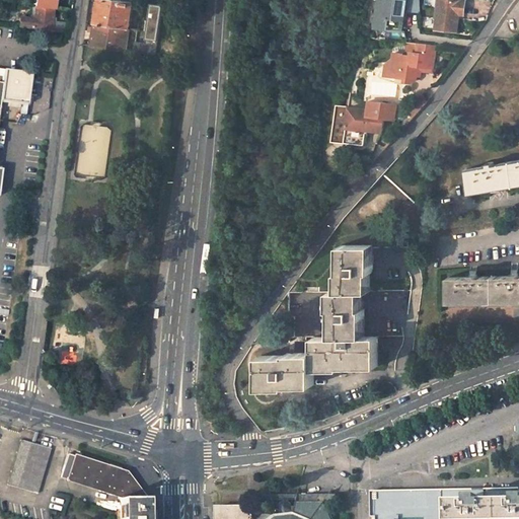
[(53,0),(34,0),(34,8),(52,10),(53,0)]
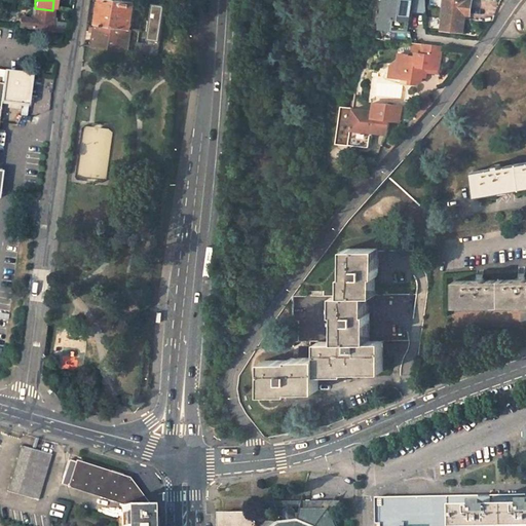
[(126,51),(135,2),(119,0),(100,0),(96,28),(90,28),(89,32),(95,33),(91,46),(126,52),(126,51)]
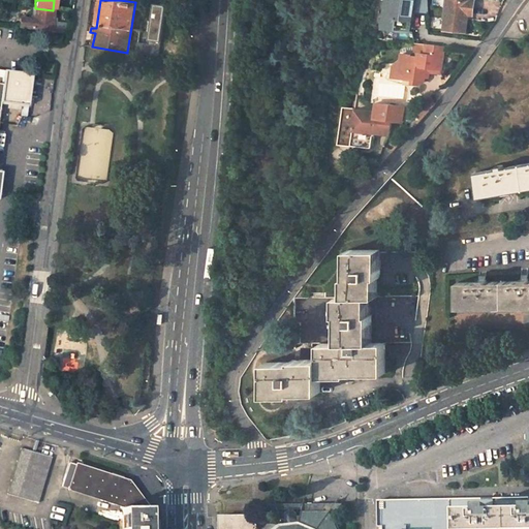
[(408,31),(411,0),(383,0),(381,28),(408,31)]
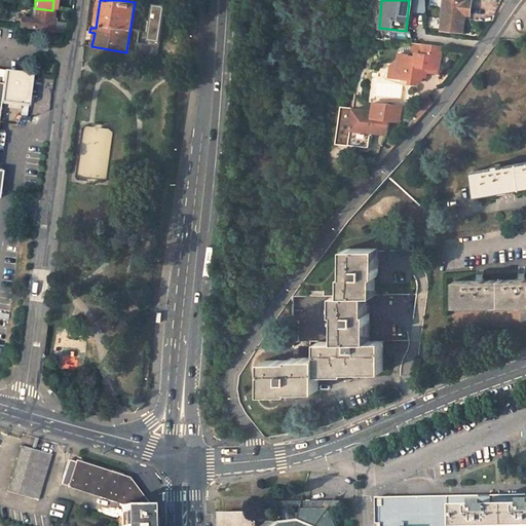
[(459,0),(441,0),(438,29),(458,32),(460,15),(465,15),(467,1),(459,0)]
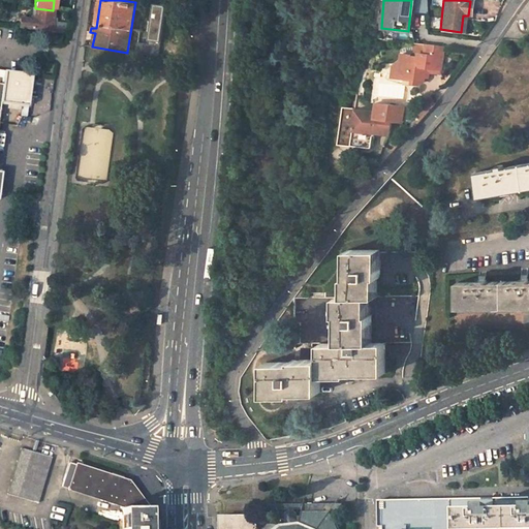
[(51,28),(53,10),(35,8),(32,30),(51,32),(51,33),(69,34),(70,30),(51,28)]
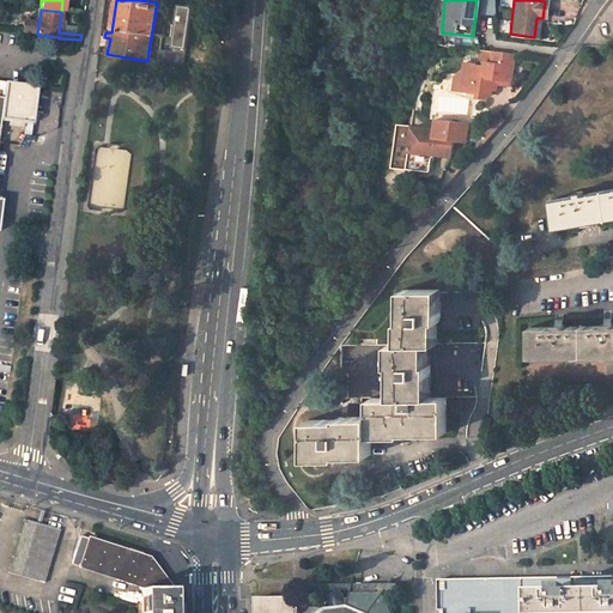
[(187,41),(176,38),(173,54),(158,52),(157,61),(183,65),(187,41)]
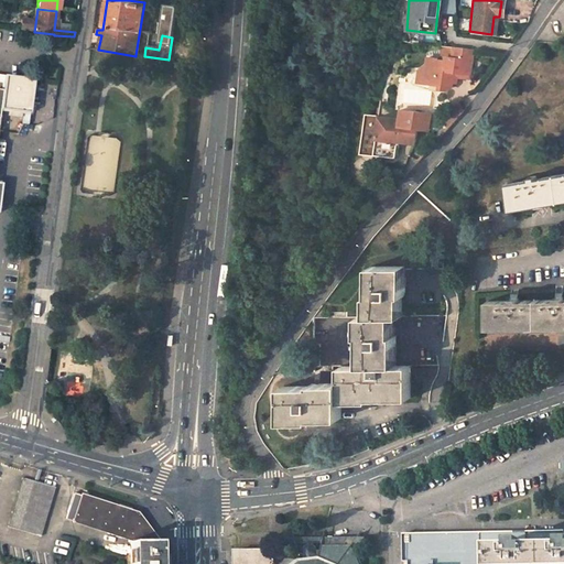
[(416,66),(427,82),(438,84),(437,88),(446,89),(452,85),(452,82),(453,75),(469,78),(474,51),(442,46),(440,60),(418,57),(416,66)]
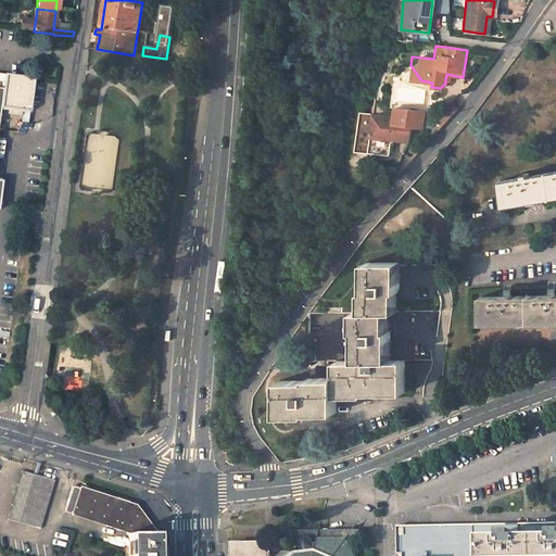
[(421,80),(411,65),(408,79),(421,80)]
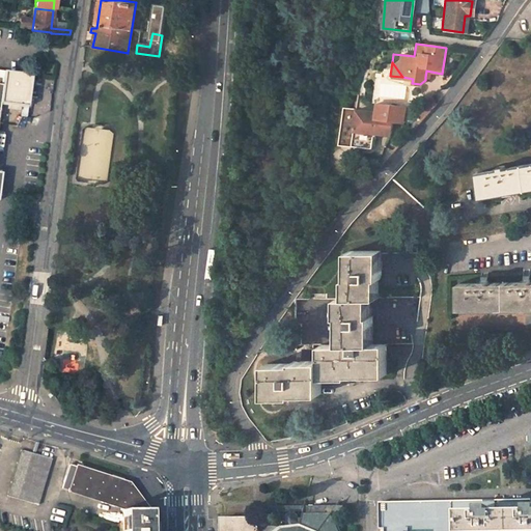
[(425,77),(441,79),(442,74),(426,71),(425,77)]
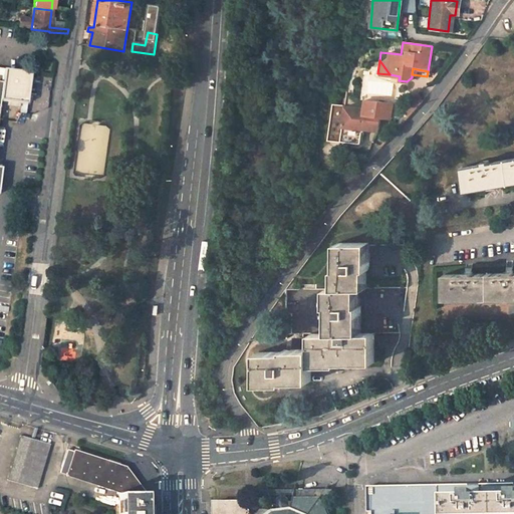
[(397,101),(362,97),(361,108),(365,108),(364,114),(380,116),(378,131),(376,133),(380,134),(382,119),(394,120),(397,101)]
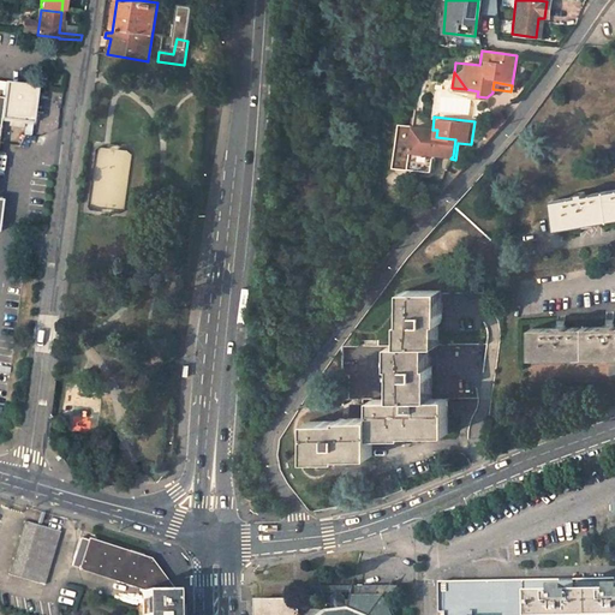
[(408,173),(415,127),(395,125),(389,169),(408,173)]
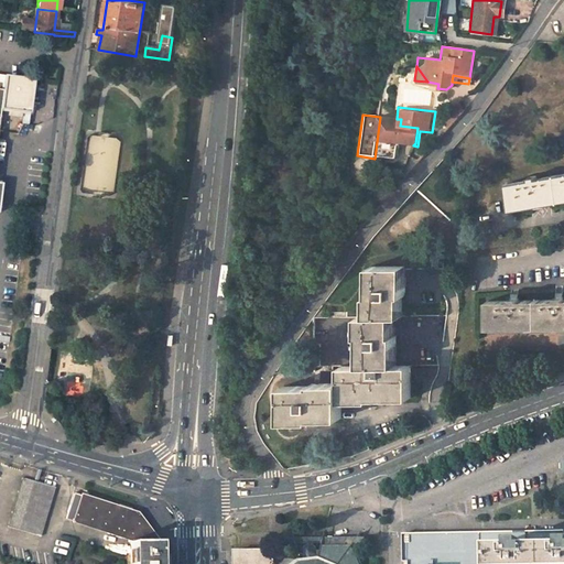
[(397,119),(380,117),(375,159),(398,161),(400,144),(413,145),(415,143),(418,128),(400,126),(401,119),(397,119)]
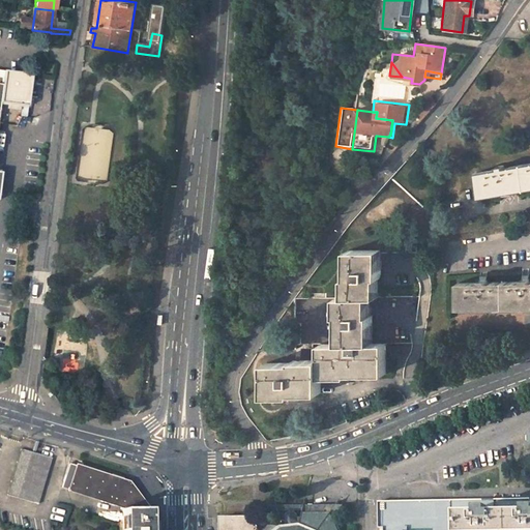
[(498,169),(475,173),(480,198),(526,189),(522,165),(504,168),(504,166),(497,167),(498,169)]
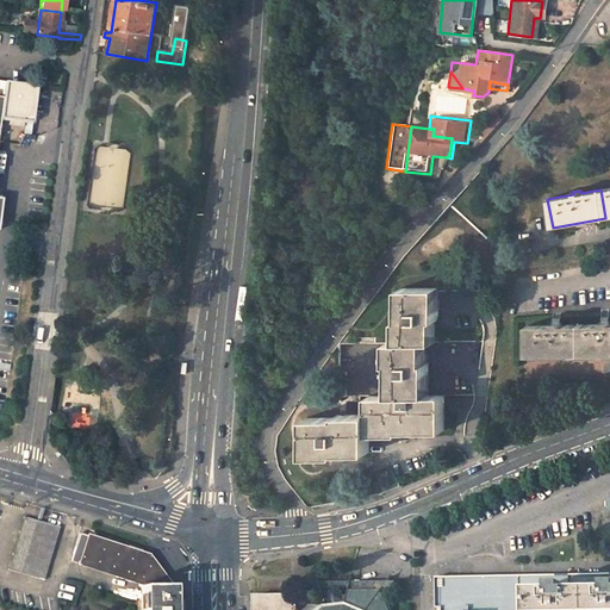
[(434,288),(400,288),(400,319),(398,319),(399,342),(425,342),(436,342),(436,319),(439,319),(437,290),(437,288),(434,288)]
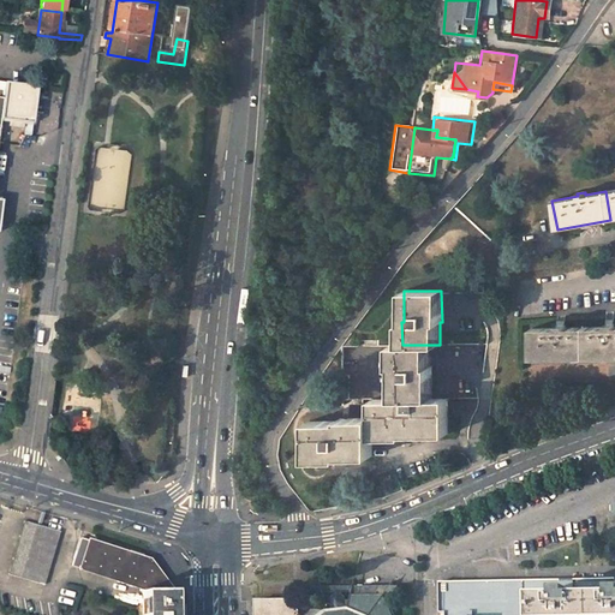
[(607,327),(586,327),(587,356),(614,354),(614,323),(607,323),(607,327)]
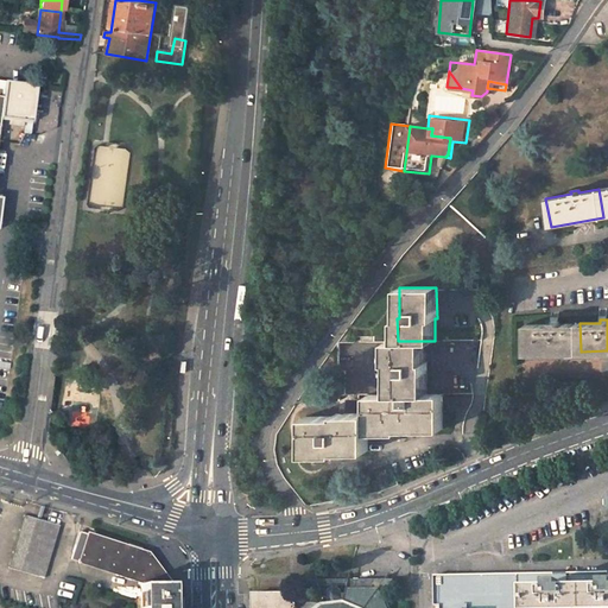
[(552,323),(526,324),(527,353),(581,352),(580,323),(559,323),(559,321),(552,321),(552,323)]
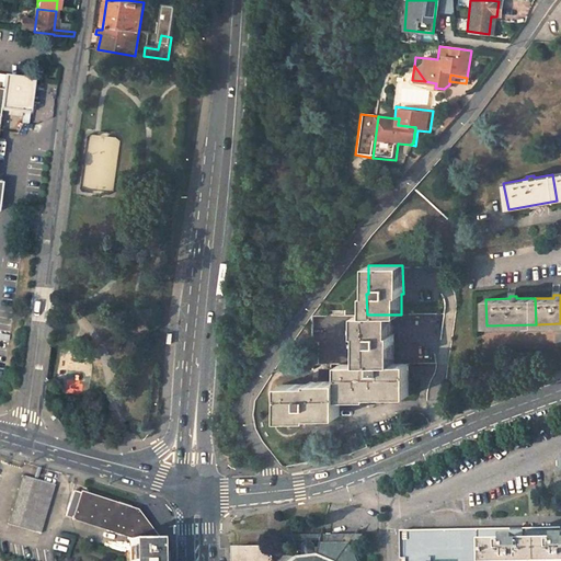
[(367,315),(359,315),(359,364),(395,364),(393,334),(391,334),(391,315),(367,315)]
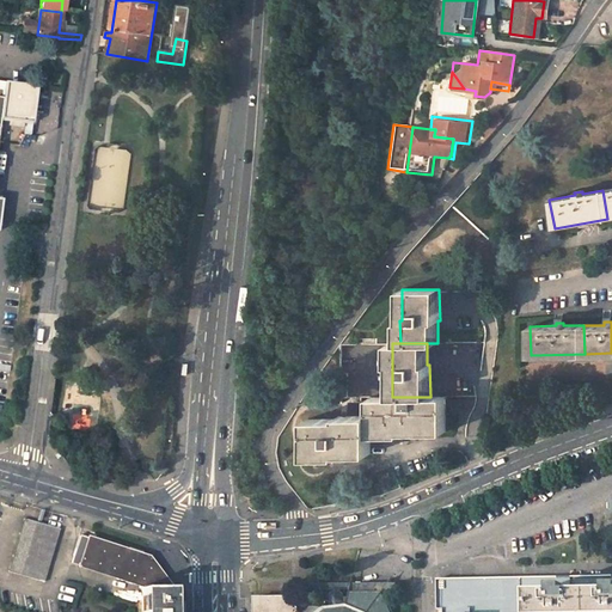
[(392,397),(371,397),(371,416),(371,435),(403,435),(403,433),(446,432),(446,397),(430,397),(392,397)]
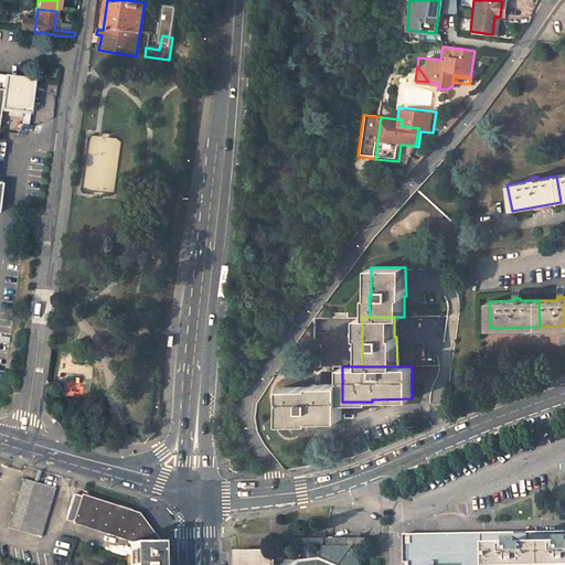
[(312,386),(284,387),(284,422),(312,422),(312,419),(342,419),(342,402),(342,384),(312,384),(312,386)]
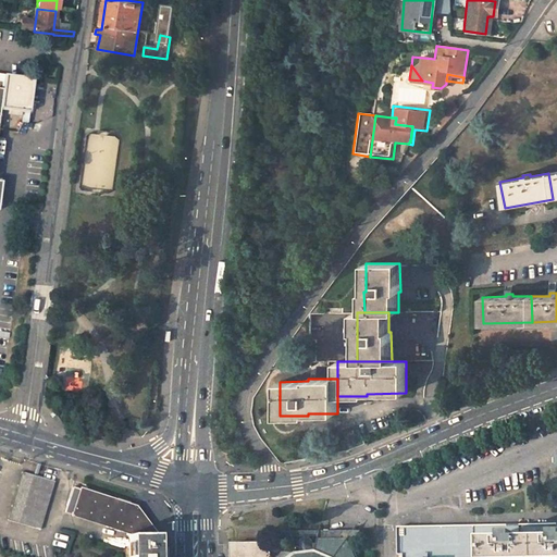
[(22,472),(8,520),(38,530),(53,481),(22,472)]
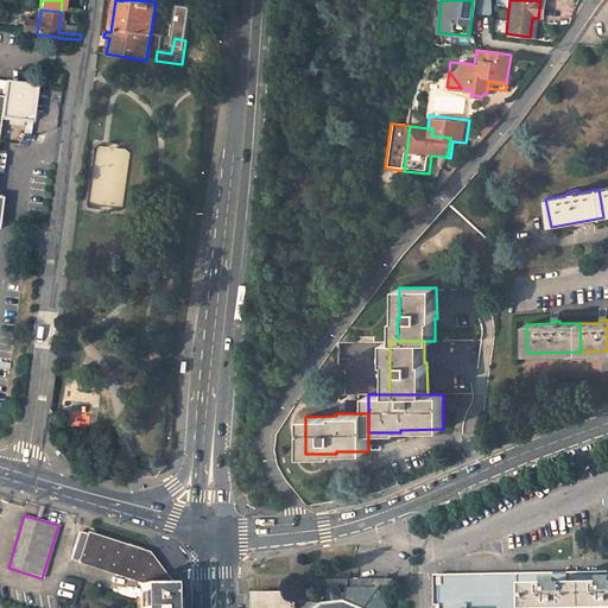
[(76,538),(70,559),(140,582),(140,599),(140,607),(173,607),(175,606),(171,606),(171,583),(166,584),(166,578),(147,553),(78,531),(76,538)]
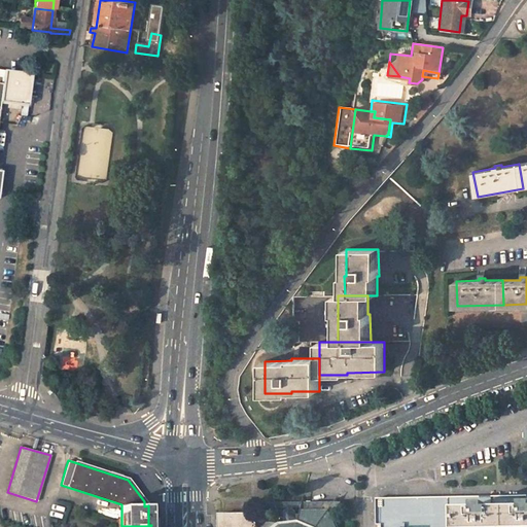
[(526,526),(526,495),(513,496),(513,526),(526,526)]
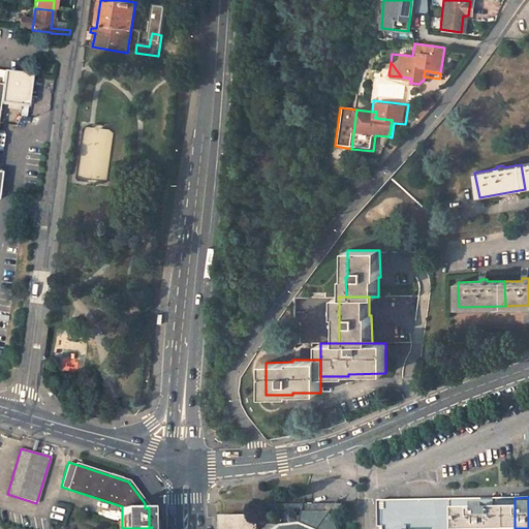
[(411,500),(378,500),(379,527),(384,527),(383,528),(462,528),(462,498),(411,500)]
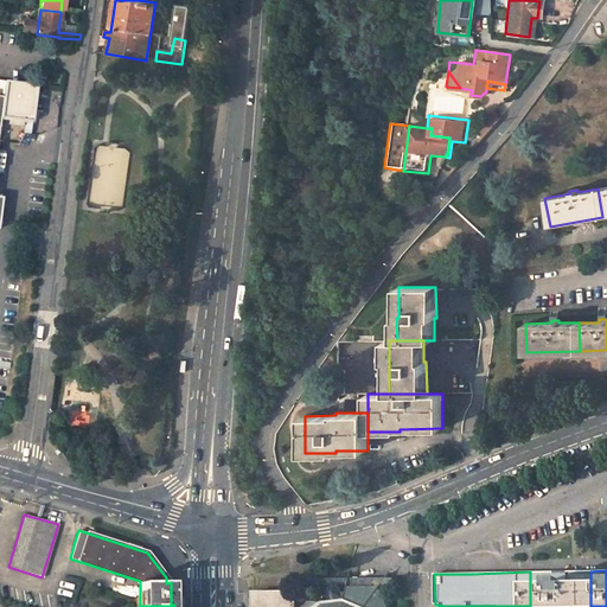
[(590,606),(590,572),(530,572),(530,606),(590,606)]
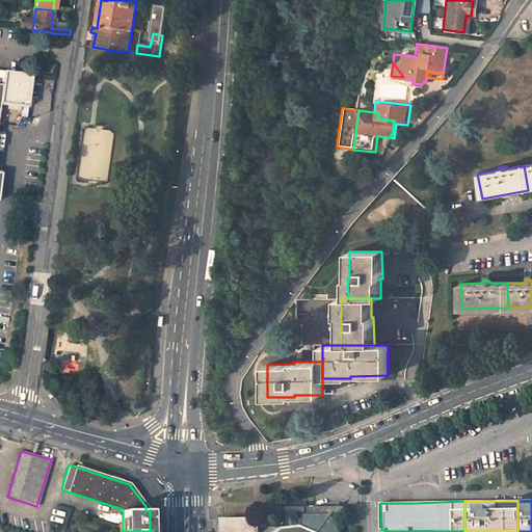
[(338,531),(331,516),(304,516),(303,520),(300,519),(299,516),(296,515),(296,512),(290,512),(290,515),(288,517),(288,524),(289,525),(285,530),(274,529),(268,523),(257,523),(263,531),(338,531)]
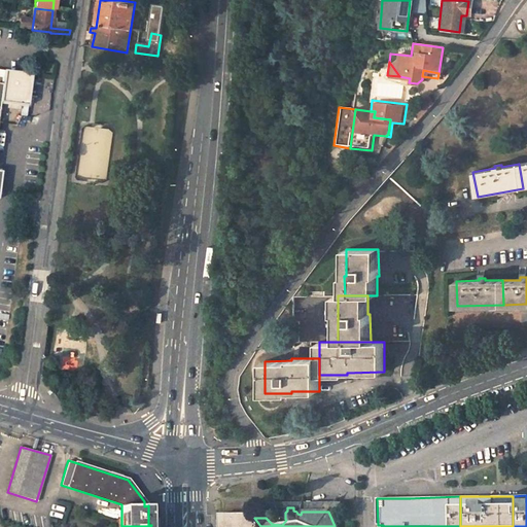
[(251,515),(220,515),(220,526),(260,526),(254,518),(251,515)]
